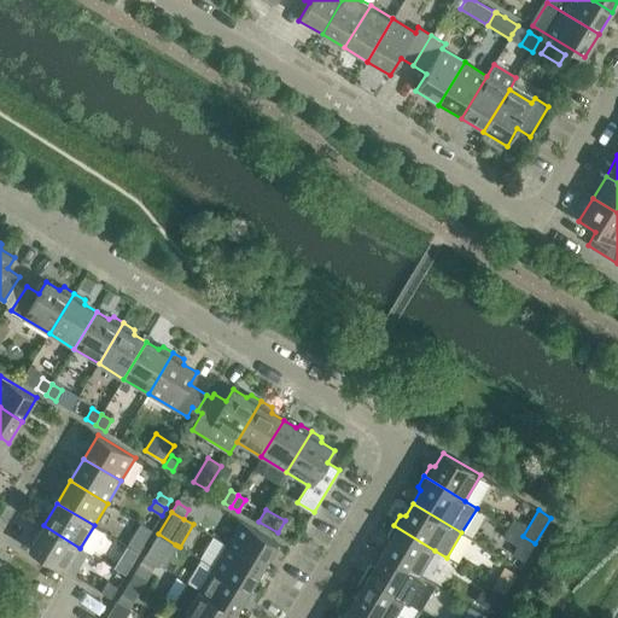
[(278,543),(242,522),(227,544),(263,567),(278,543)]
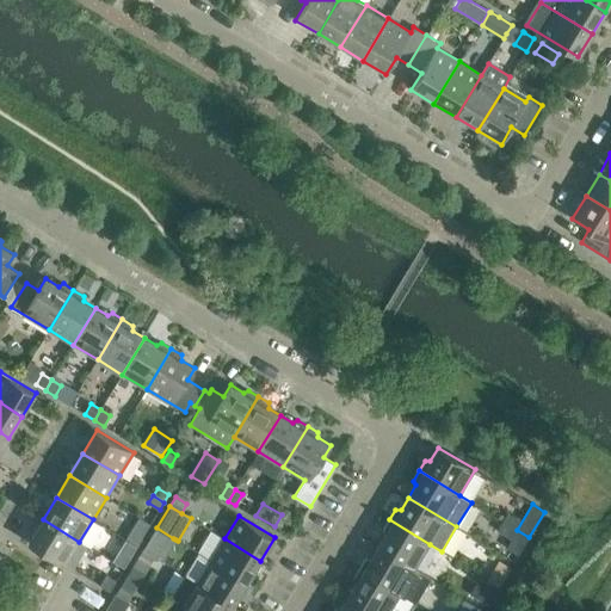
[(130,532),(127,539),(137,547),(142,538),(150,525),(139,518),(130,532)]
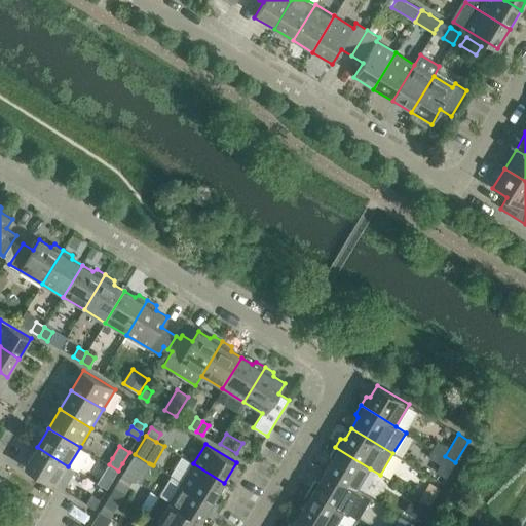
[(25,466),(64,490),(75,471),(68,466),(37,447),(25,466)]
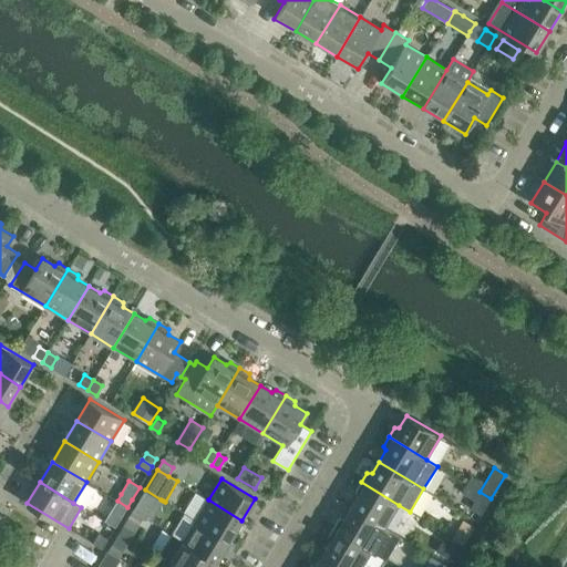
[(356,492),(358,496),(351,507),(385,527),(399,505),(361,482),(356,492)]
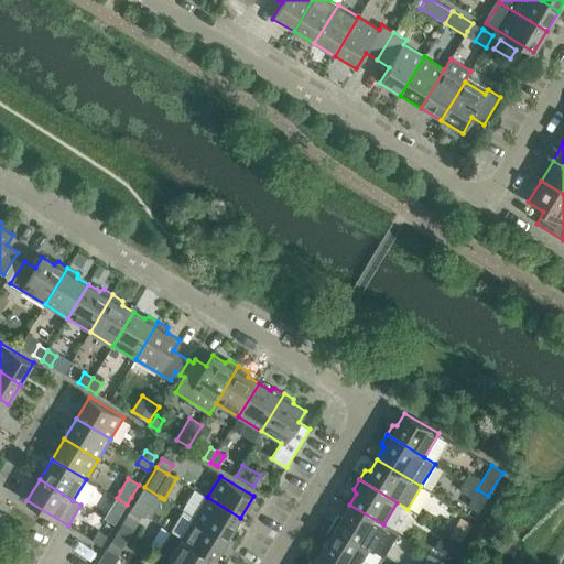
[(132,508),(143,513),(150,519),(162,498),(160,497),(144,487),(132,508)]
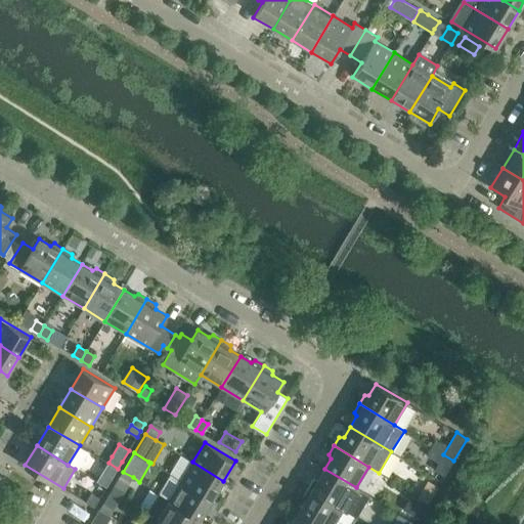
[(437,465),(447,472),(453,461),(443,454),(437,465)]
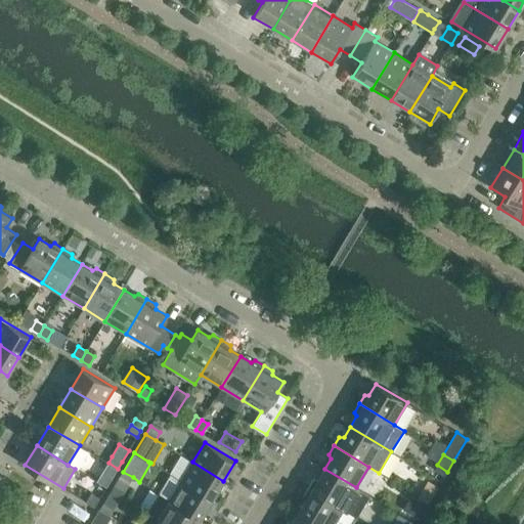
[(181,481),(212,499),(223,481),(192,462),(181,455),(170,474),(181,481)]
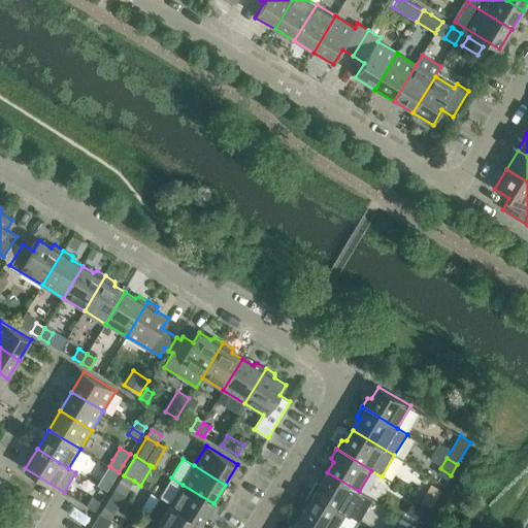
[(105,472),(98,485),(107,490),(114,479),(119,472),(109,466),(105,472)]
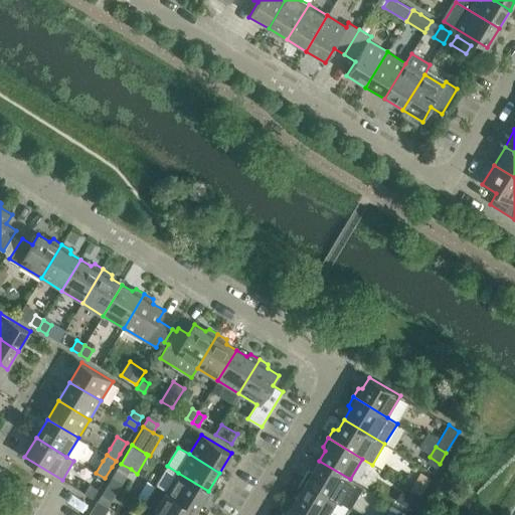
[(313,471),(309,471),(303,480),(337,500),(350,508),(363,487),(350,479),(319,461),(313,471)]
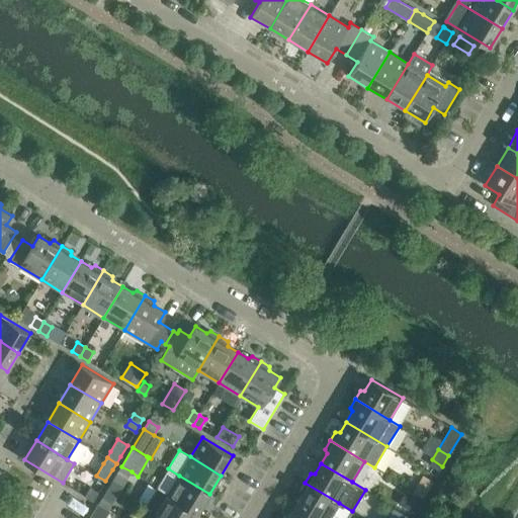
[(115,477),(124,483),(132,471),(121,466),(115,477)]
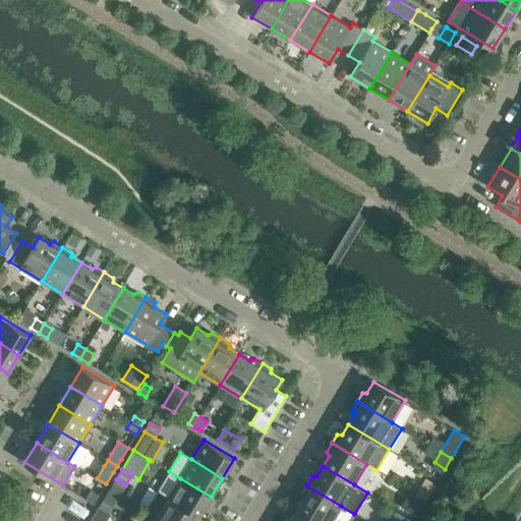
[(436,484),(424,477),(415,494),(426,500),(436,484)]
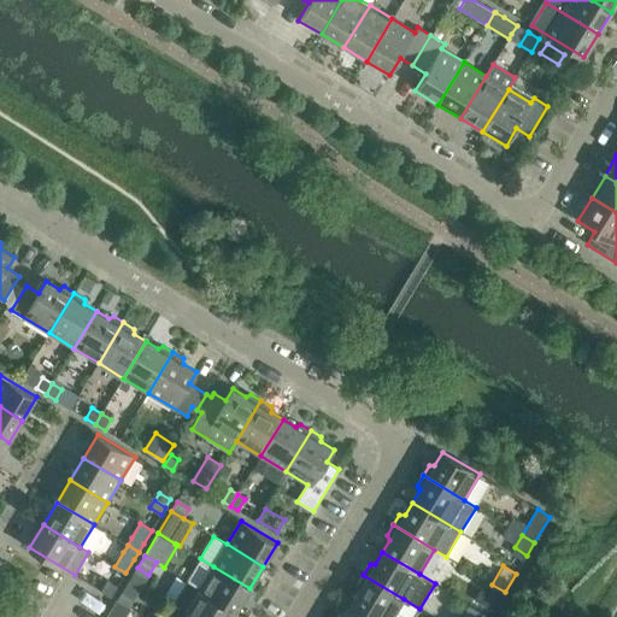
[(199,588),(236,611),(250,588),(213,566),(199,588)]
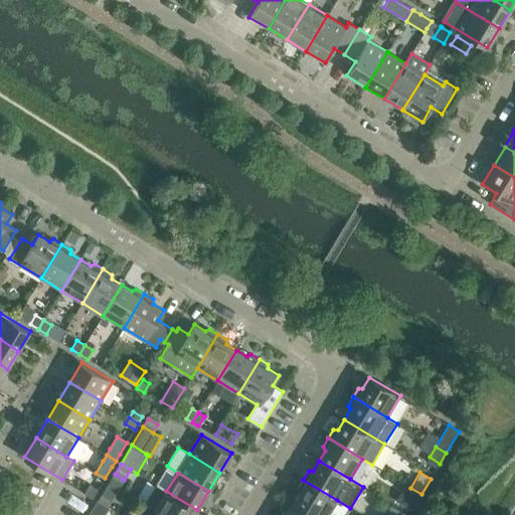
[(298,488),(300,492),(294,502),(314,514),(327,514),(337,500),(303,480),(298,488)]
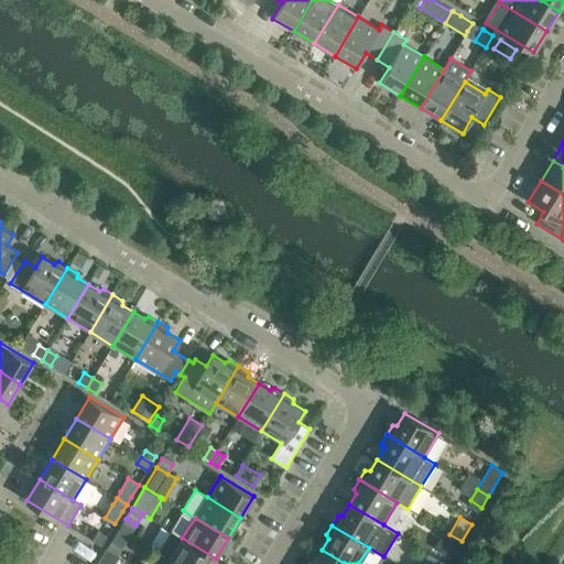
[(101,545),(107,537),(97,530),(91,540),(101,545)]
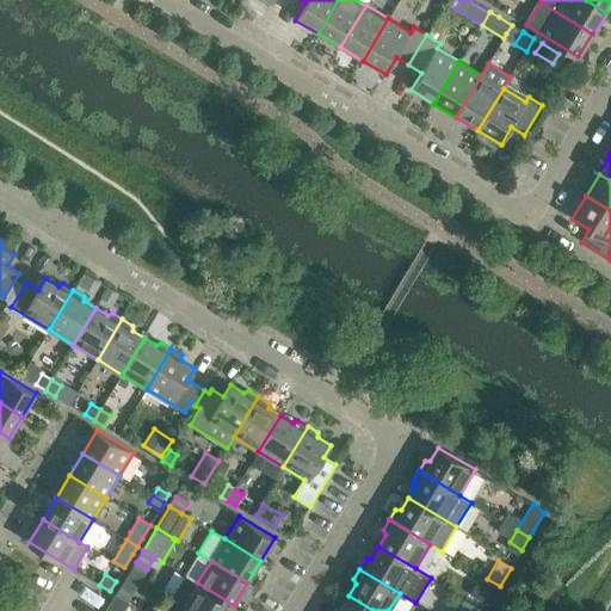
[(197,582),(185,575),(172,598),(184,605),(195,610),(229,610),(234,605),(197,582)]
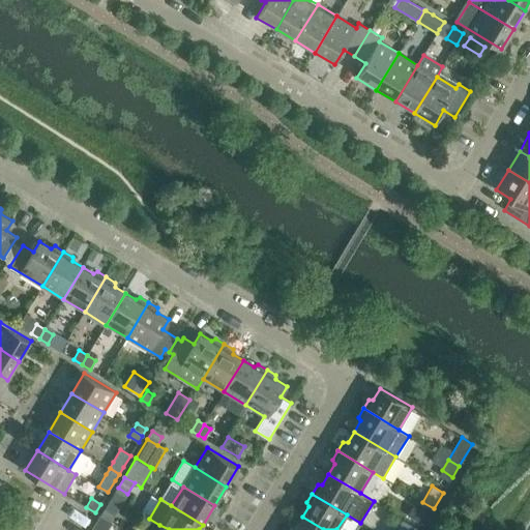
[(406,517),(422,526),(434,508),(422,502),(417,499),(406,517)]
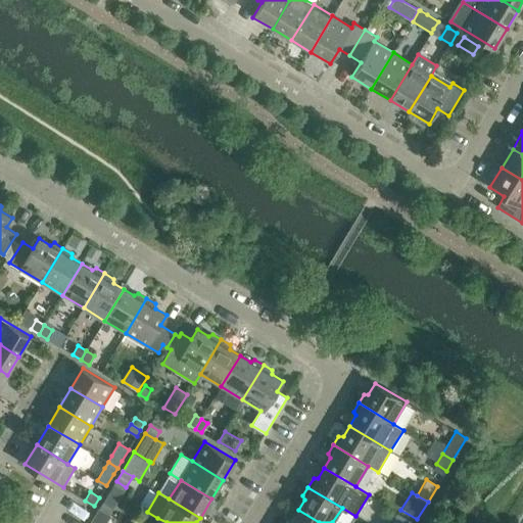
[(113,508),(103,503),(100,509),(109,515),(113,508)]
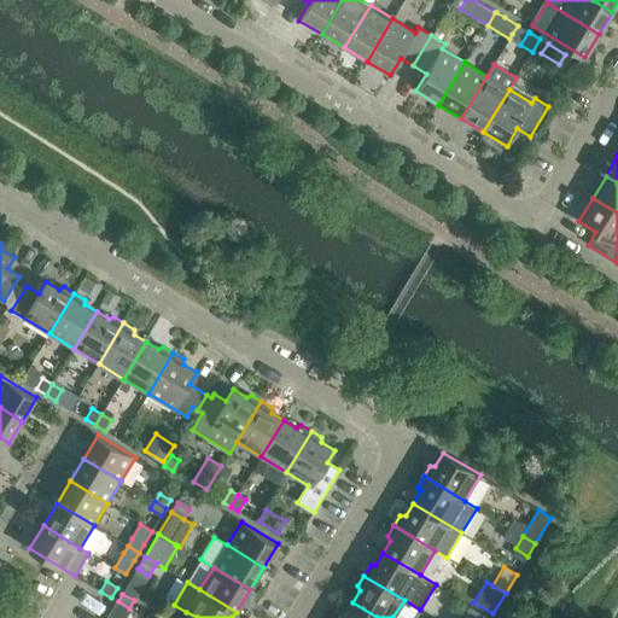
[(108,617),(123,617),(129,608),(118,601),(108,617)]
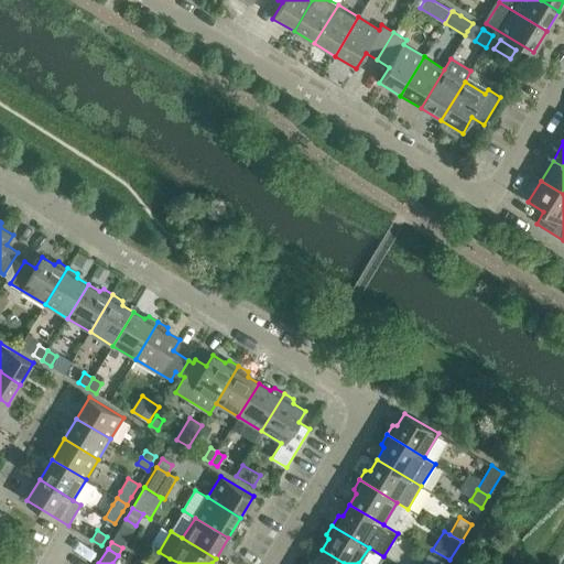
[(315,562),(310,561),(307,563),(344,563),(322,550),(315,562)]
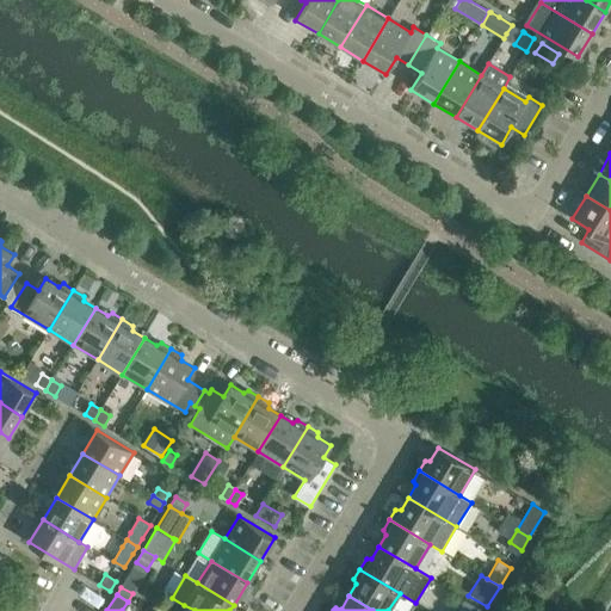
All buildings are outlined.
